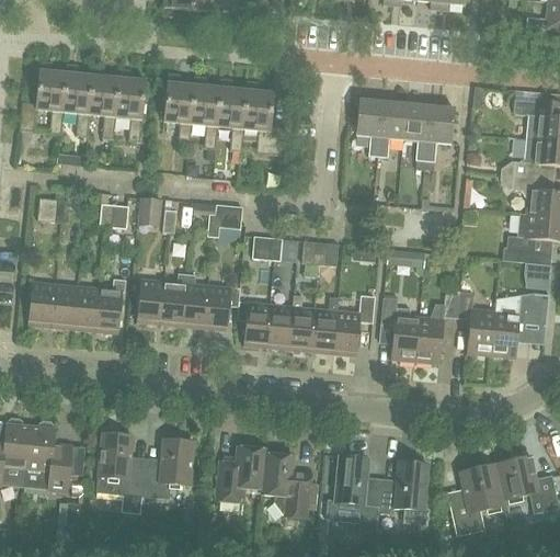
[(206,9),(205,23),(231,25),(233,11),(212,9),(213,0),(169,0),(164,0),(164,4),(173,6),(173,7),(206,9)]
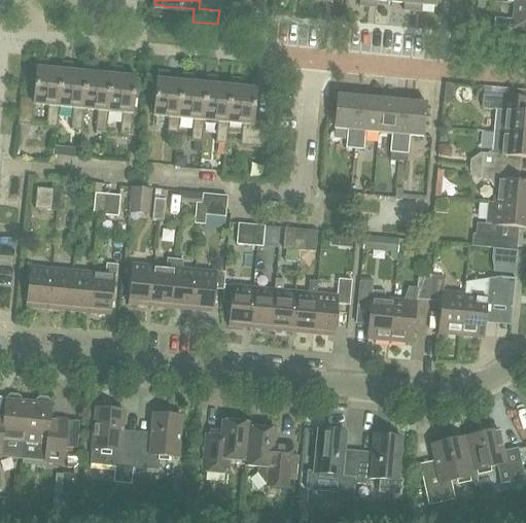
[(525,27),(525,1),(514,0),(513,16),(494,14),(493,24),(525,27)]
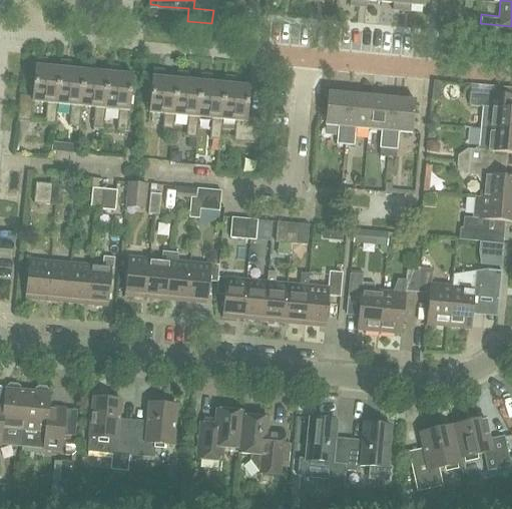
[(45,119),(55,120),(61,56),(60,56),(60,64),(47,63),(47,58),(42,57),(42,54),(37,54),(36,62),(35,62),(32,94),(20,92),(17,117),(32,118),(34,98),(47,99),(45,119)]
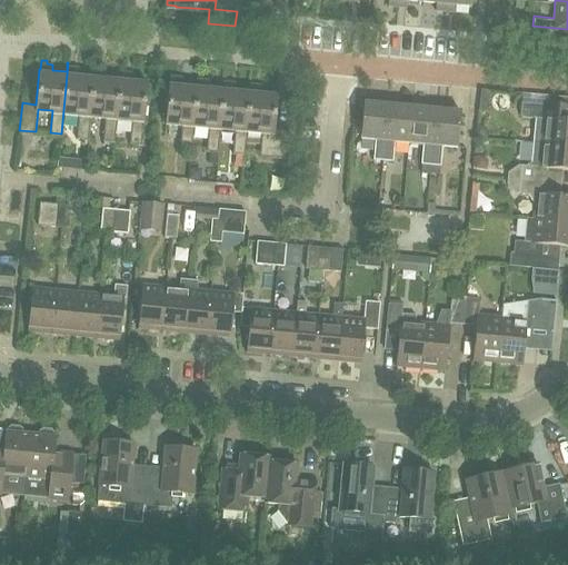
[(75,62),(68,62),(61,134),(62,134),(65,111),(80,114),(78,136),(88,137),(95,66),(93,73),(78,72),(79,67),(75,67),(75,62)]
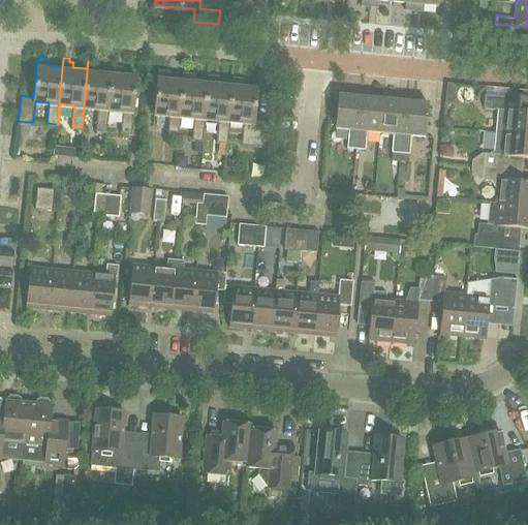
[(96,128),(106,129),(113,63),(112,63),(112,70),(98,68),(99,64),(94,64),(94,61),(88,61),(82,127),(83,127),(85,106),(98,107),(96,128)]
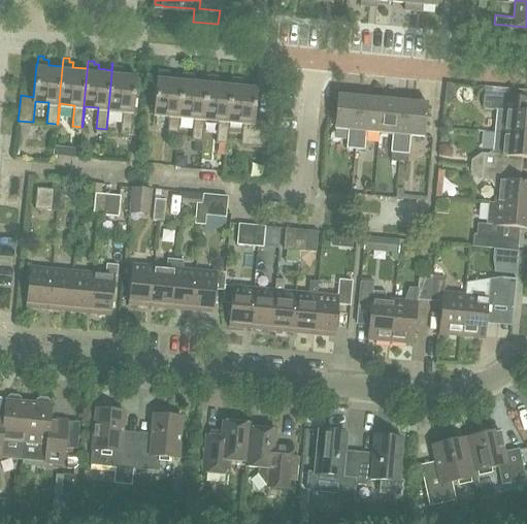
[(118,64),(112,63),(106,129),(108,108),(123,110),(121,130),(132,131),(137,73),(122,71),(123,67),(118,66),(118,64)]
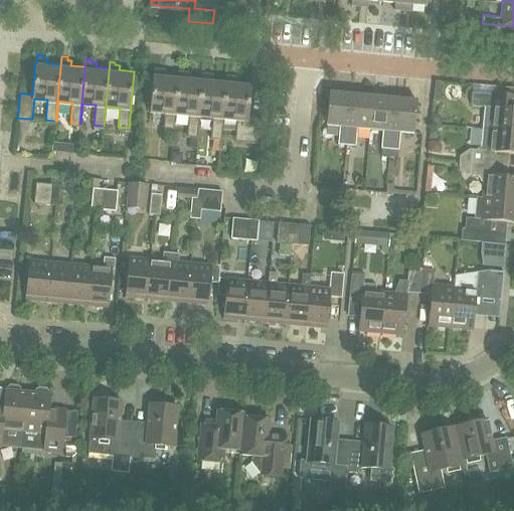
[(164,131),(173,132),(179,67),(178,75),(165,74),(165,68),(160,68),(160,66),(156,66),(155,73),(154,73),(150,110),(166,112),(164,131)]
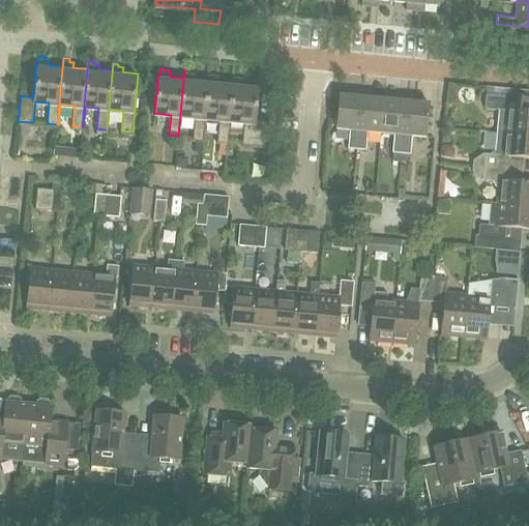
[(193,138),(203,139),(209,72),(208,72),(207,81),(194,79),(194,74),(188,74),(189,70),(184,69),(178,136),(180,116),(195,117),(193,138)]
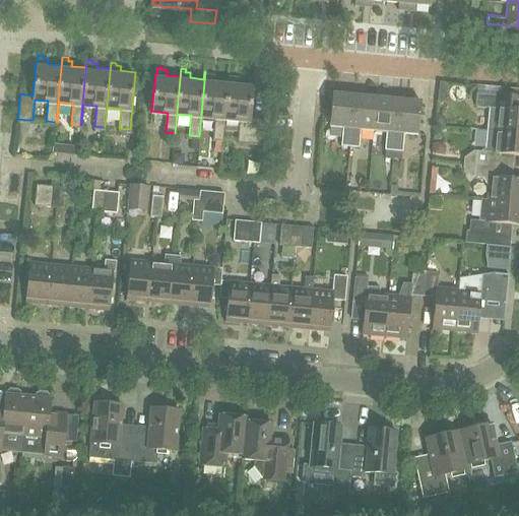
[(212,137),(222,138),(229,82),(214,80),(215,75),(209,74),(209,71),(205,71),(199,136),(200,136),(202,116),(214,117),(212,137)]
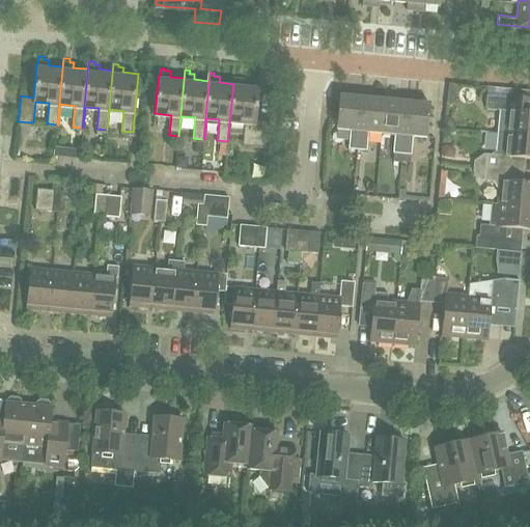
[(244,142),(267,144),(269,119),(256,118),(259,86),(244,85),(245,79),(241,79),(241,76),(234,75),(233,84),(227,141),(229,142),(231,121),(246,122),(244,142)]
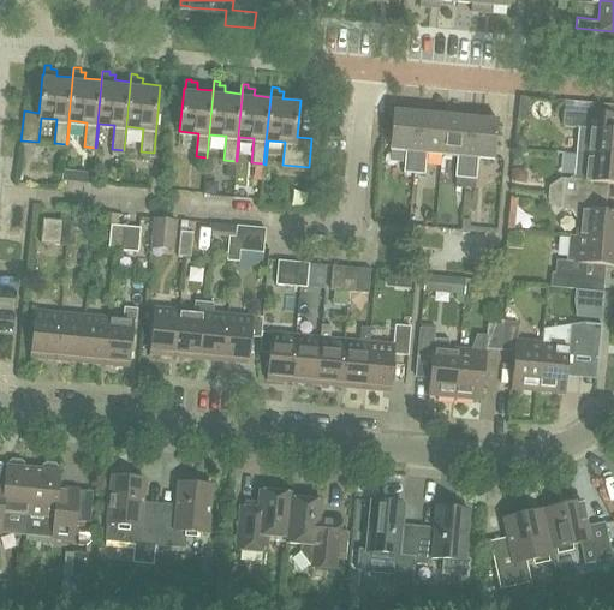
[(405,168),(415,169),(422,102),(412,101),(411,108),(394,106),(391,147),(406,148),(405,168)]
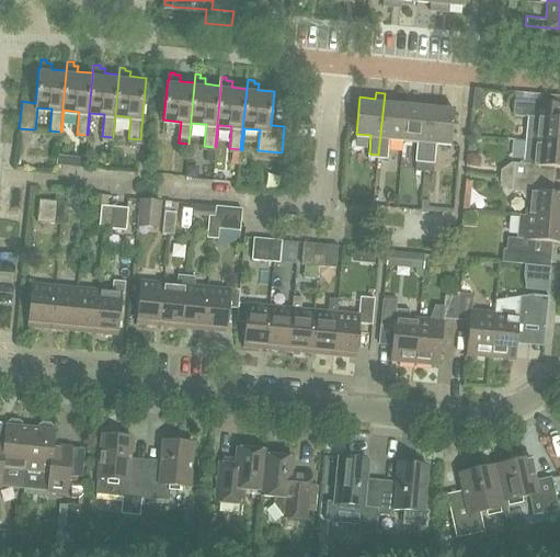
[(389,137),(403,138),(407,102),(392,100),(393,94),(385,93),(378,155),(388,156),(389,137)]
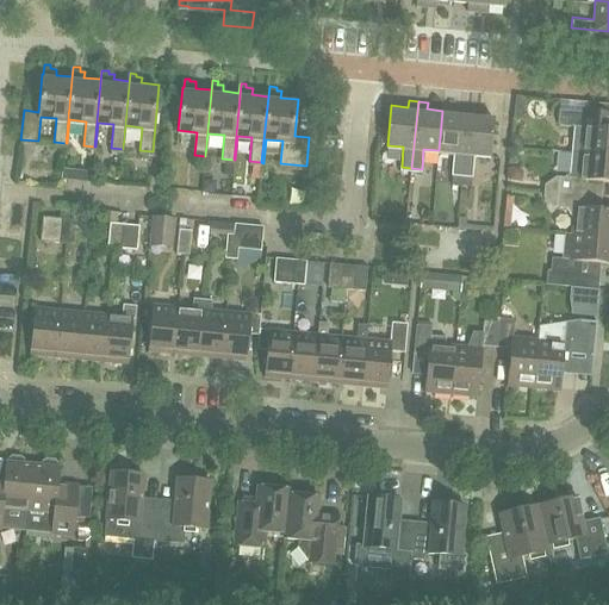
[(453,172),(463,173),(468,105),(459,105),(458,112),(442,111),(439,150),(454,151),(453,172)]
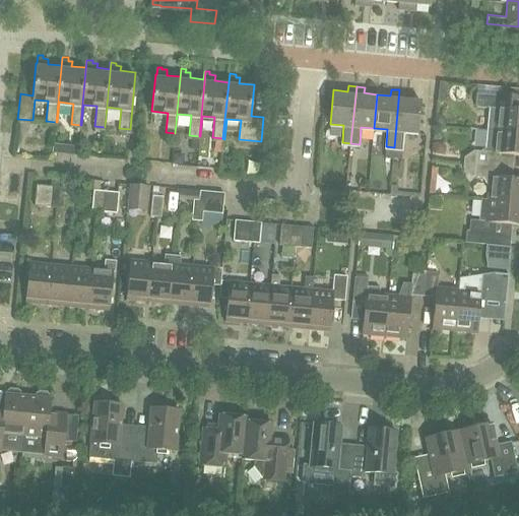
[(408,90),(399,89),(394,147),(404,148),(405,131),(418,132),(422,98),(408,97),(408,90)]
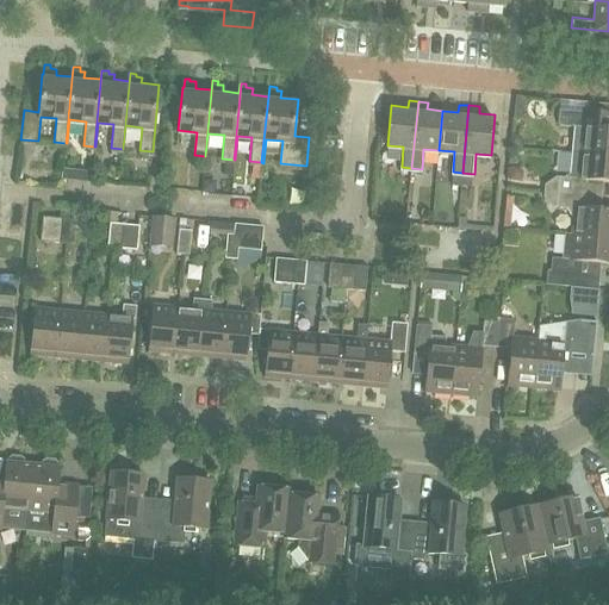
[(608,125),(601,124),(602,119),(597,117),(592,117),(594,110),(558,106),(557,119),(558,123),(566,123),(572,124),(570,149),(608,151),(608,125)]
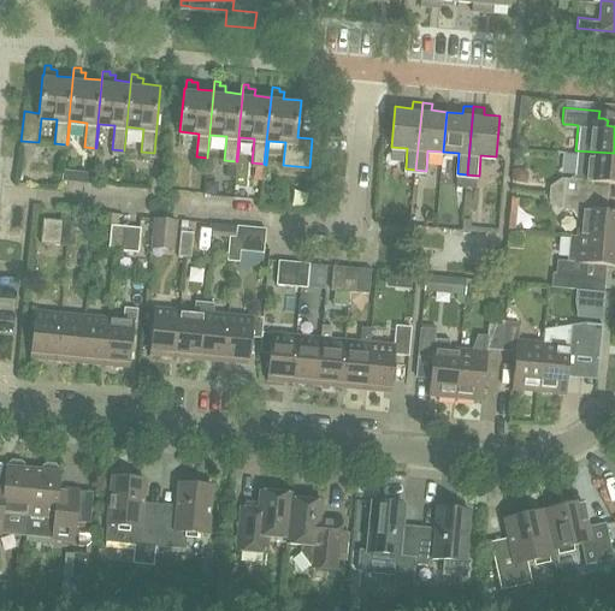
[(514,131),(513,144),(526,146),(526,137),(522,131),(514,131)]
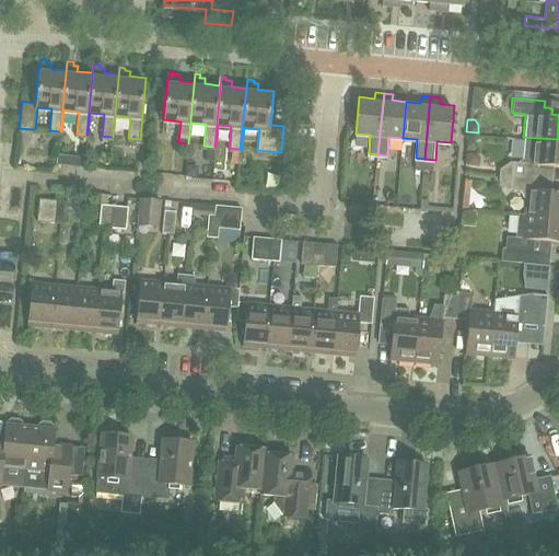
[(515,160),(509,159),(498,166),(498,172),(539,175),(539,170),(545,171),(546,168),(547,163),(558,163),(558,139),(523,137),(521,157),(515,160)]
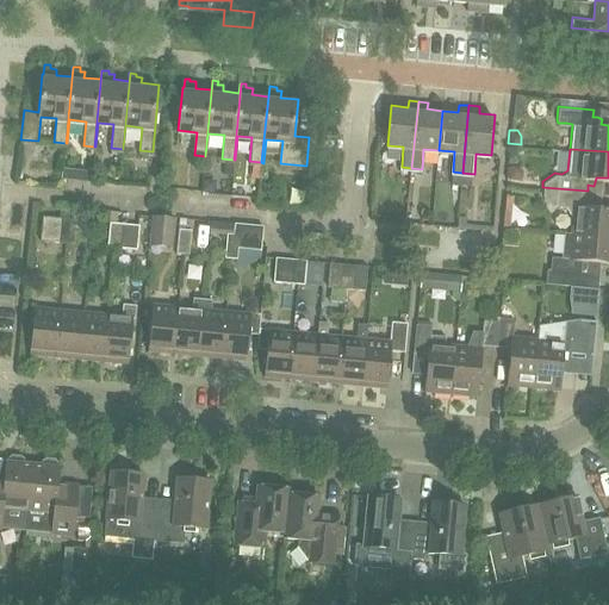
[(312,161),(311,173),(327,174),(328,162),(312,161)]
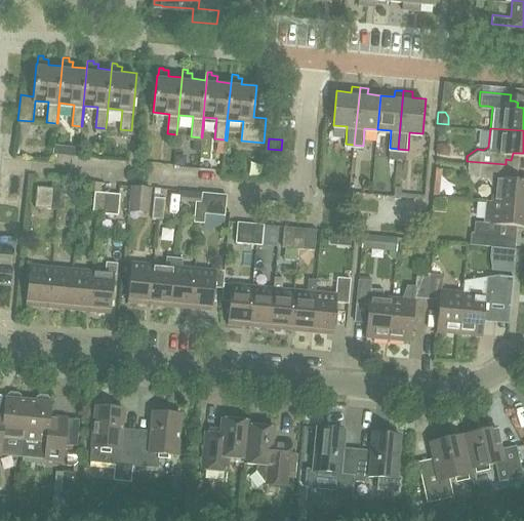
[(438,141),(437,152),(444,153),(448,150),(449,146),(445,142),(438,141)]
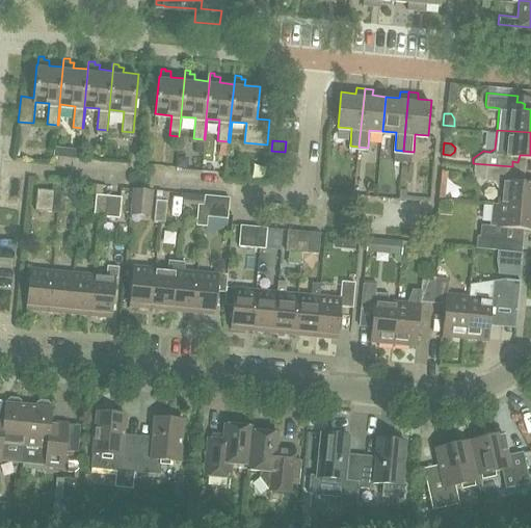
[(74,156),(74,147),(64,146),(63,155),(74,156)]
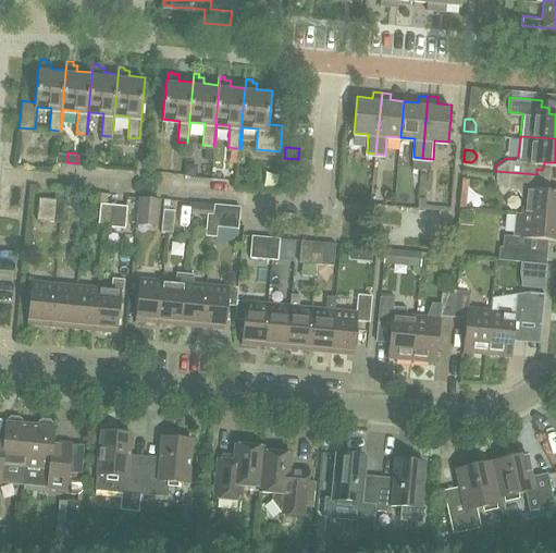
[(184,160),(183,172),(195,173),(196,164),(194,161),(184,160)]
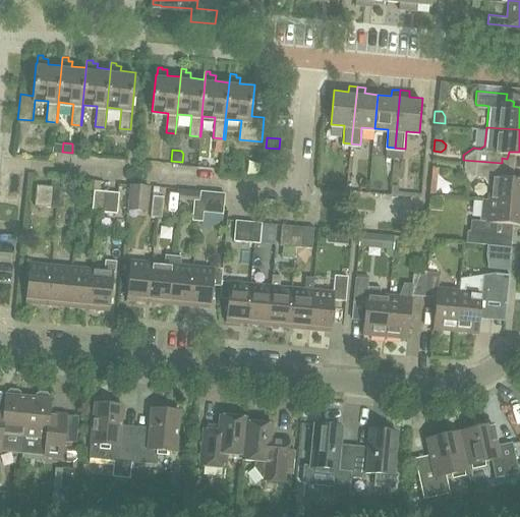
[(519,176),(501,175),(502,163),(463,160),(463,165),(471,173),(482,175),(487,182),(485,196),(519,199),(519,176)]
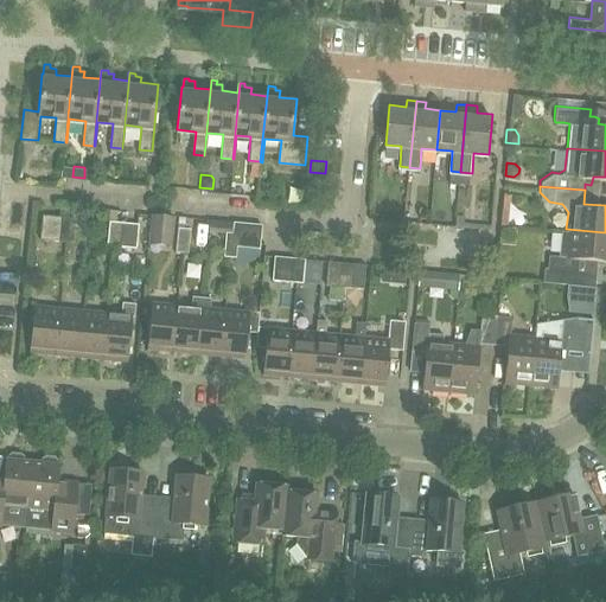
[(40,236),(58,237),(71,238),(72,228),(61,226),(62,213),(43,212),(40,236)]
